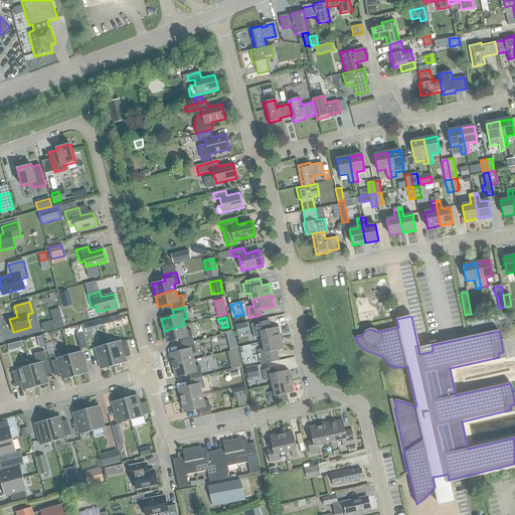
[(61,319),(53,321),(55,329),(63,327),(61,319)]
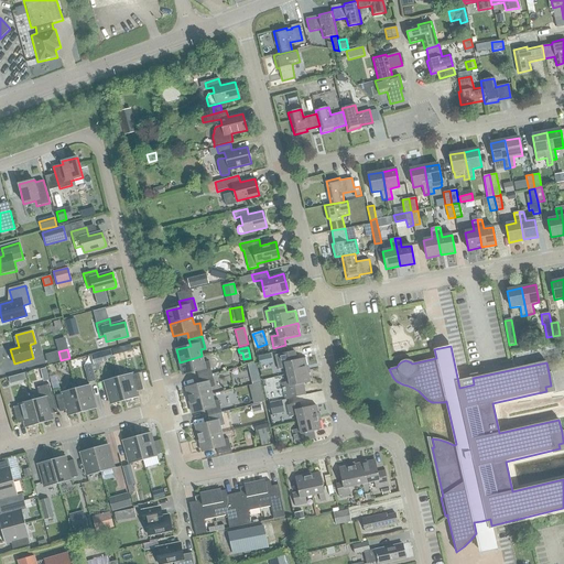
[(295,350),(274,356),(279,370),(285,368),(286,376),(308,370),(305,358),(297,360),(295,350)]
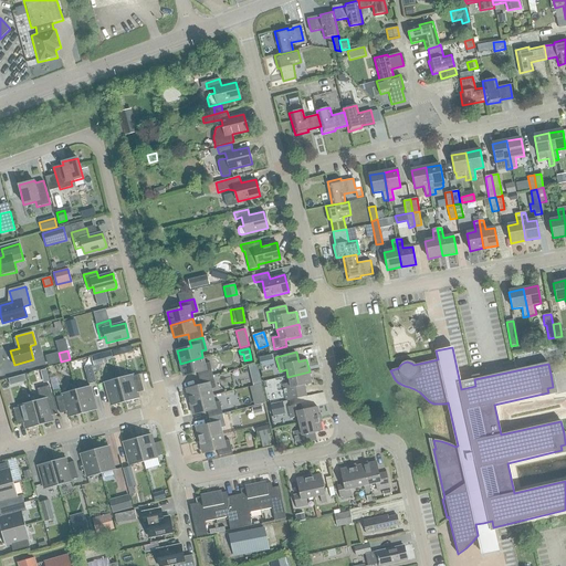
[(274,364),(272,355),(259,358),(261,367),(274,364)]
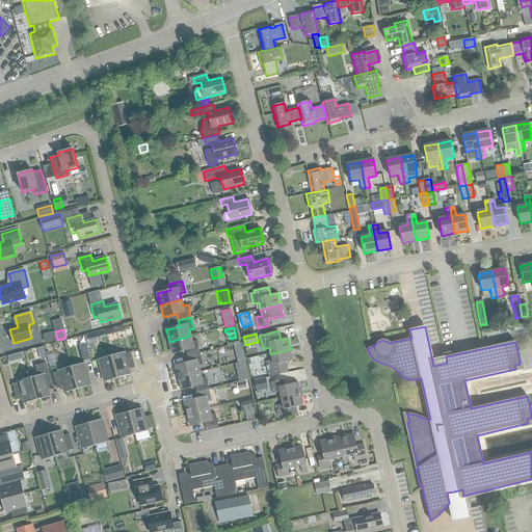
[(186,350),(187,356),(200,353),(196,341),(192,342),(190,336),(169,342),(171,353),(186,350)]
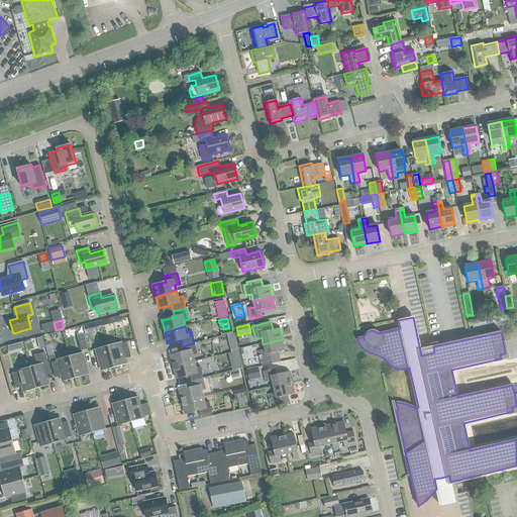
[(90,330),(84,332),(85,338),(87,337),(89,343),(94,342),(90,330)]
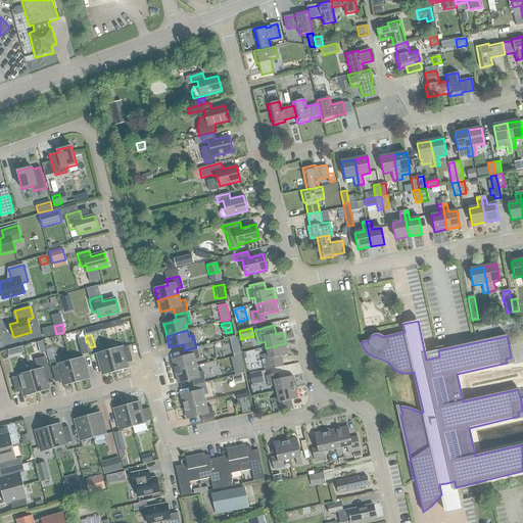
[(238,337),(225,339),(227,354),(240,352),(238,337)]
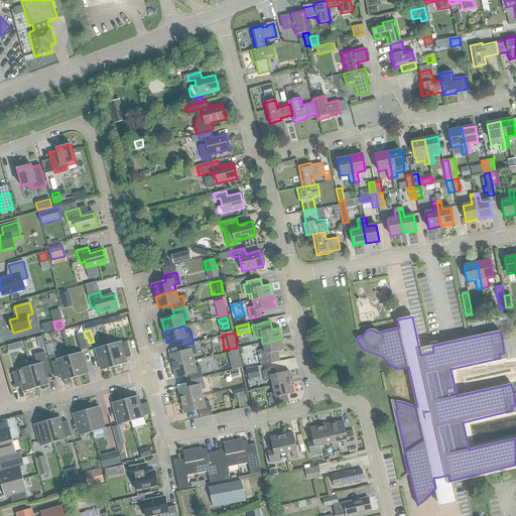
[(42,337),(36,338),(39,350),(45,348),(42,337)]
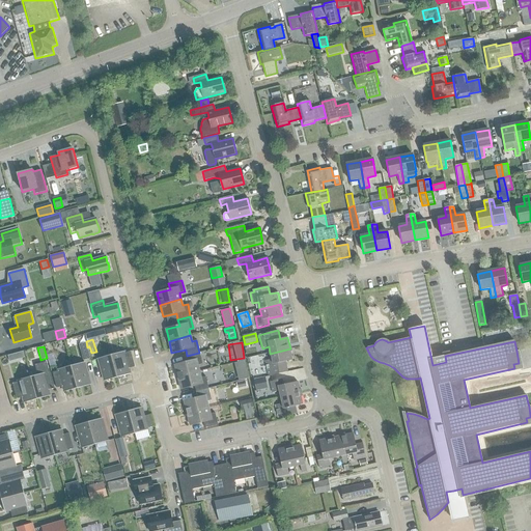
[(87,346),(80,348),(83,360),(90,358),(87,346)]
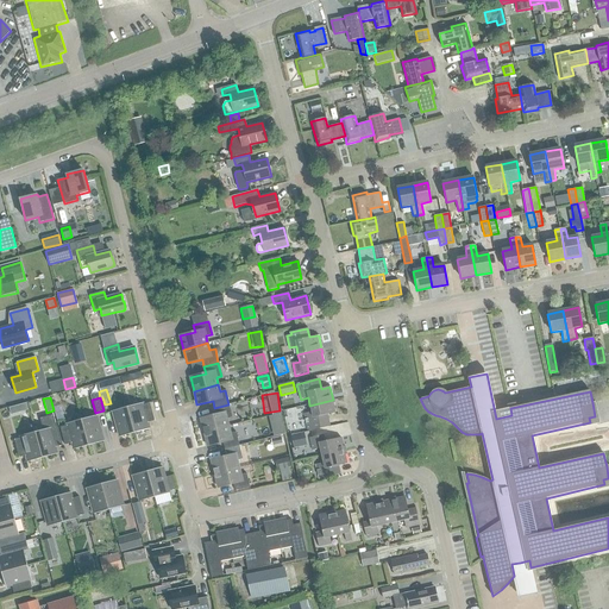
[(333,400),(309,406),(312,412),(305,414),(308,432),(331,426),(327,414),(334,413),(333,405),(334,403),(333,400)]
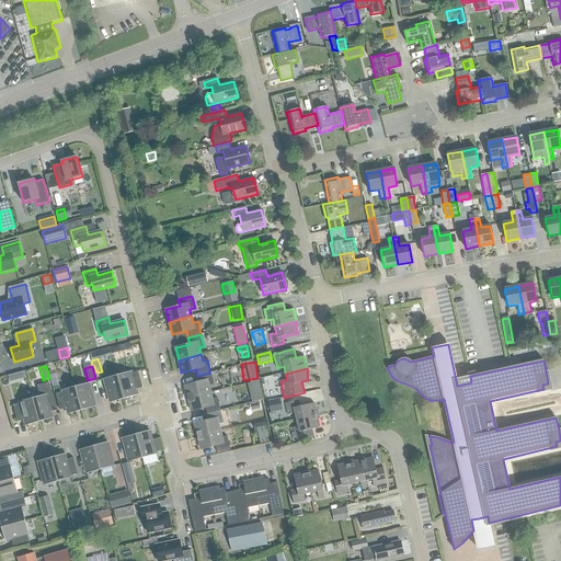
[(24,371),(15,374),(18,380),(26,378),(24,371)]
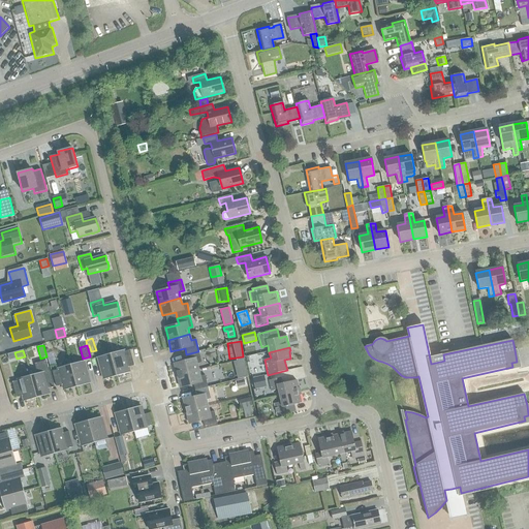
[(117,376),(129,373),(128,367),(134,366),(130,350),(124,351),(123,350),(111,353),(117,376)]
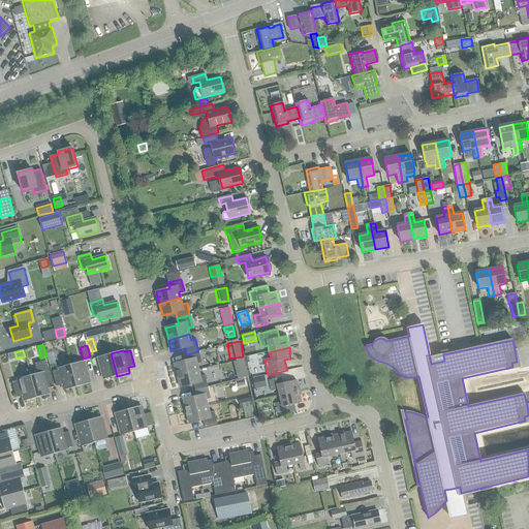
[(174,364),(177,376),(198,370),(196,364),(201,363),(198,351),(186,354),(187,361),(174,364)]
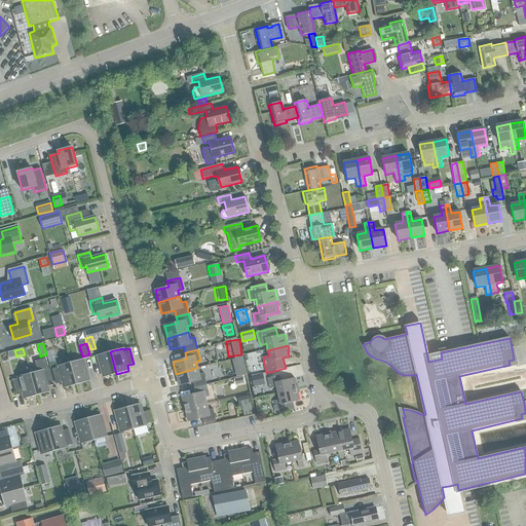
[(97,355),(103,377),(116,374),(110,351),(97,355)]
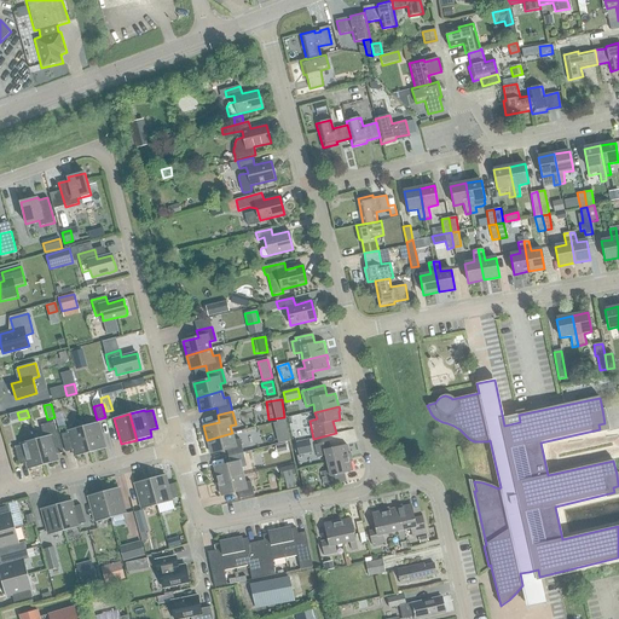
[(58,435),(57,435),(53,422),(40,426),(44,437),(36,439),(42,466),(58,461),(56,455),(63,452),(58,435)]
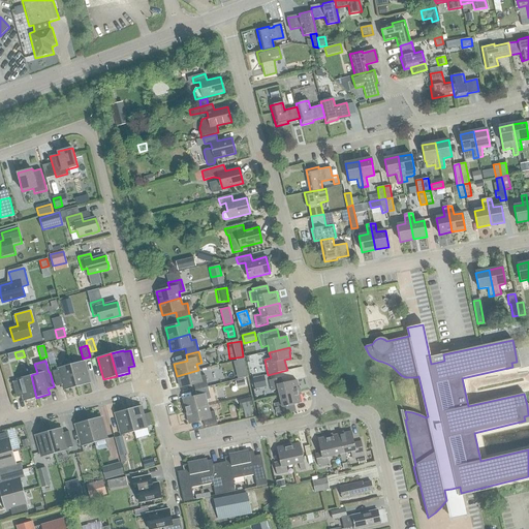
[(70,365),(76,386),(90,383),(84,361),(70,365)]
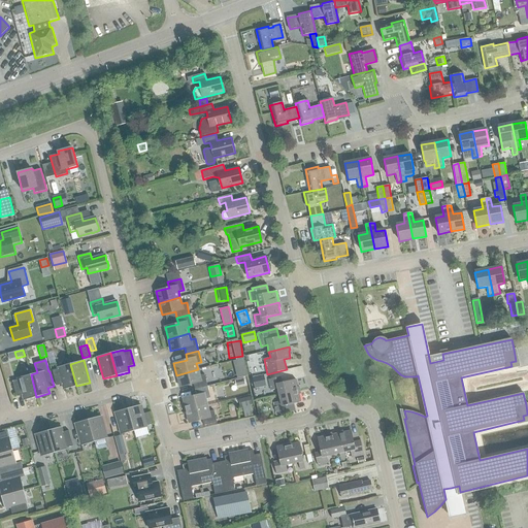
[(76,386),(70,364),(58,367),(58,369),(52,370),(56,386),(62,385),(64,390),(76,386)]
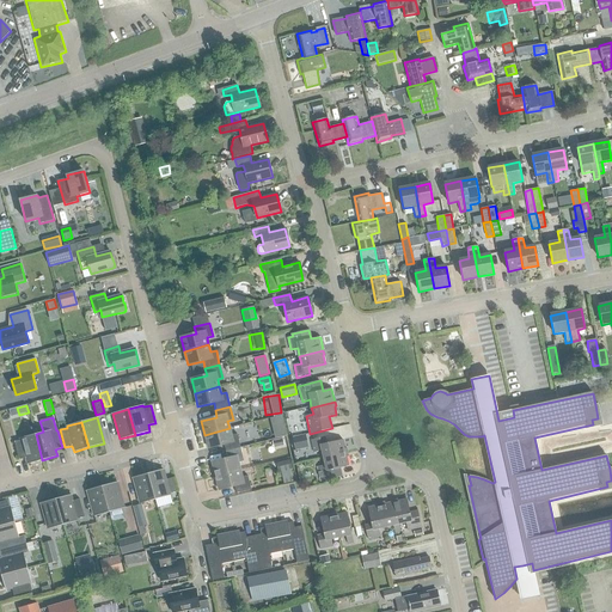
[(224,445),(226,452),(240,448),(237,434),(231,435),(230,428),(204,435),(208,448),(224,445)]
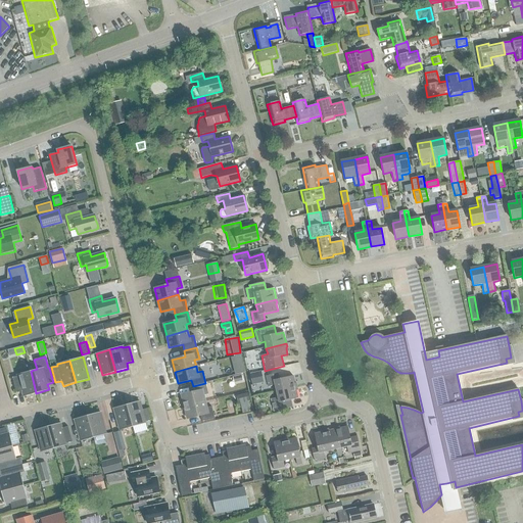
[(17,375),(17,376),(12,378),(16,393),(21,391),(24,396),(36,393),(31,371),(17,375)]
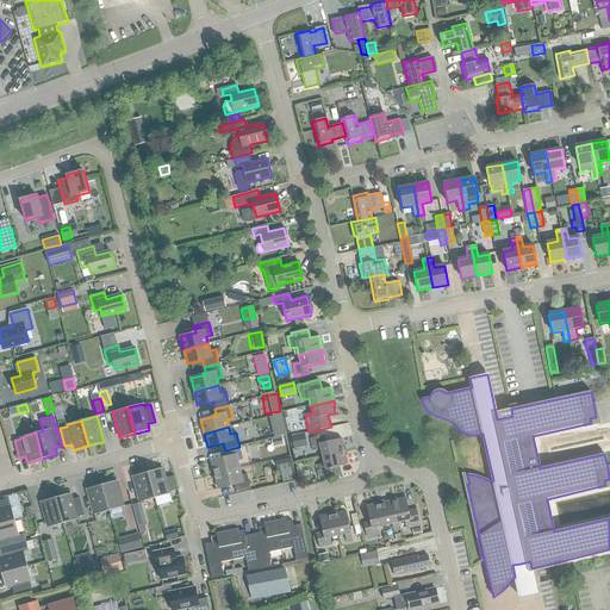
[(293,444),(306,442),(304,434),(292,436),(293,444)]
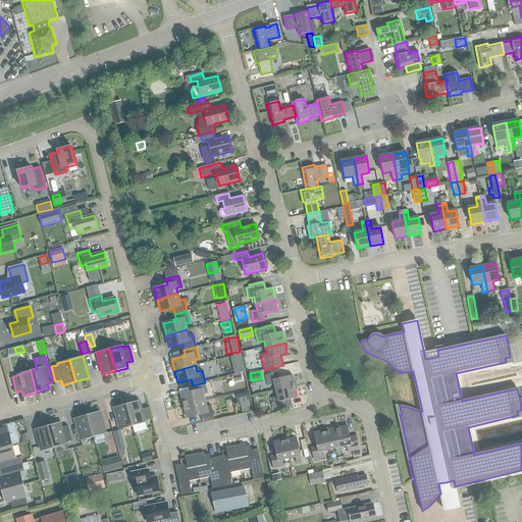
[(273,384),(275,392),(296,386),(295,382),(294,383),(293,375),(278,378),(277,373),(265,375),(268,385),(273,384)]
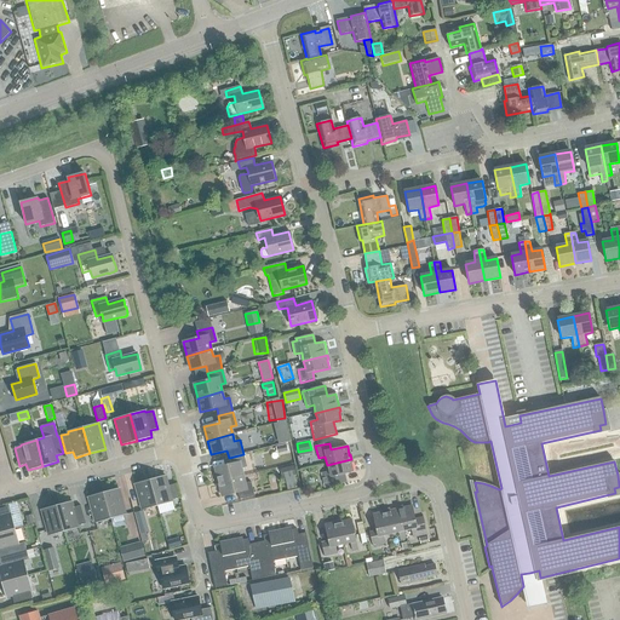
[(214,469),(218,482),(244,476),(241,469),(247,468),(244,454),(229,458),(230,465),(214,469)]
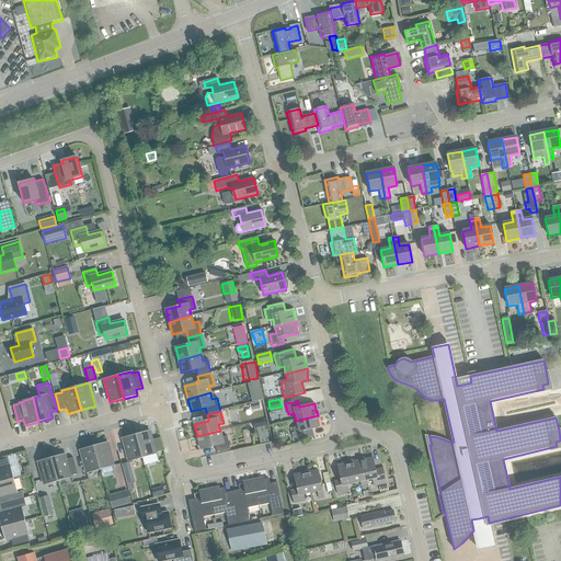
[(318,415),(296,421),(297,427),(290,428),(294,442),(313,437),(311,430),(319,427),(318,420),(319,419),(318,415)]
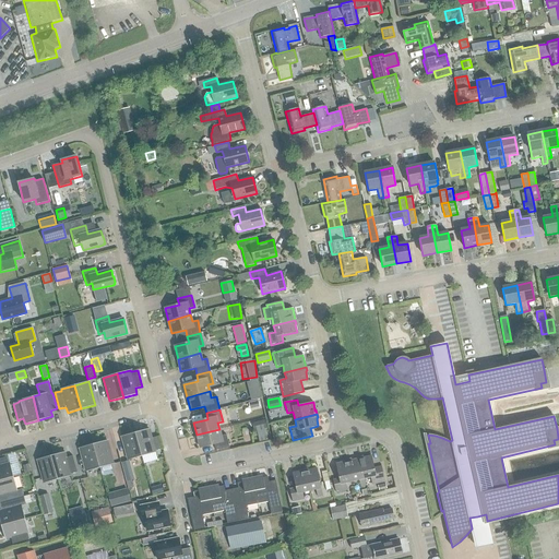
[(258,430),(266,428),(265,420),(257,423),(258,430)]
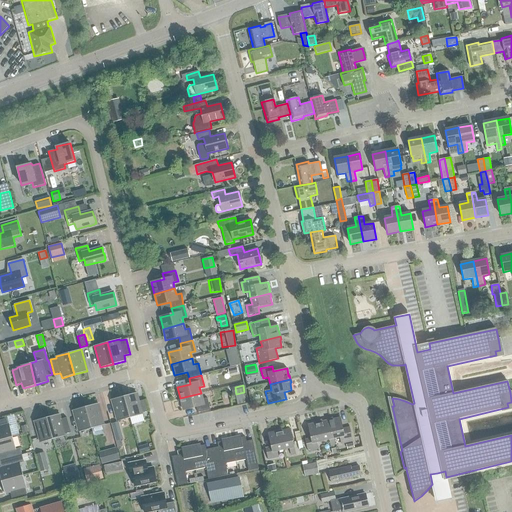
[(136,393),(124,396),(130,418),(142,414),(142,413),(147,412),(144,400),(139,402),(136,393)]
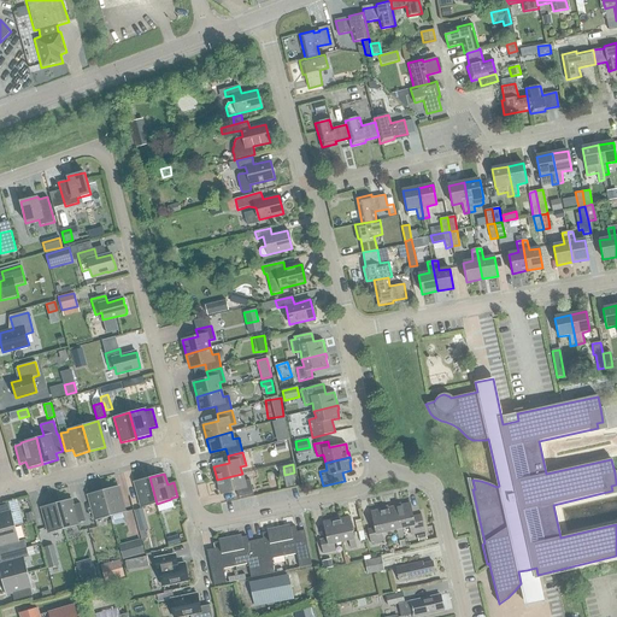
[(242,474),(217,480),(221,494),(236,491),(239,498),(253,494),(250,480),(244,481),(242,474)]
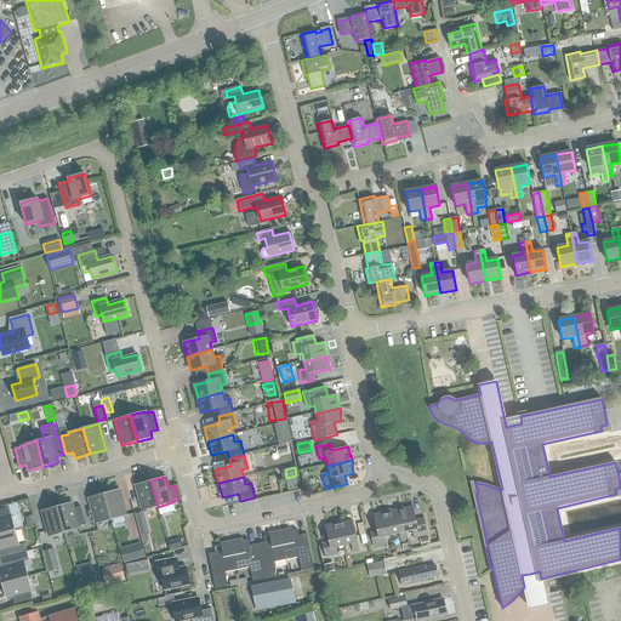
[(158,507),(151,480),(135,484),(142,511),(158,507)]
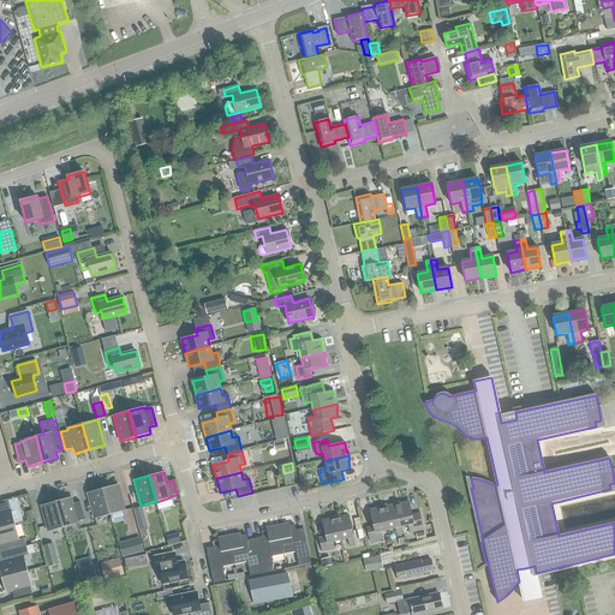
[(118,484),(102,489),(109,514),(125,511),(118,484)]
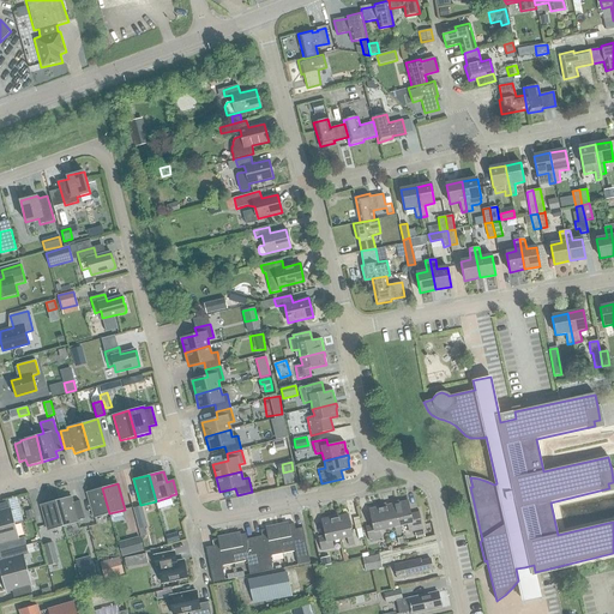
[(109,513),(102,488),(88,492),(95,518),(109,513)]
